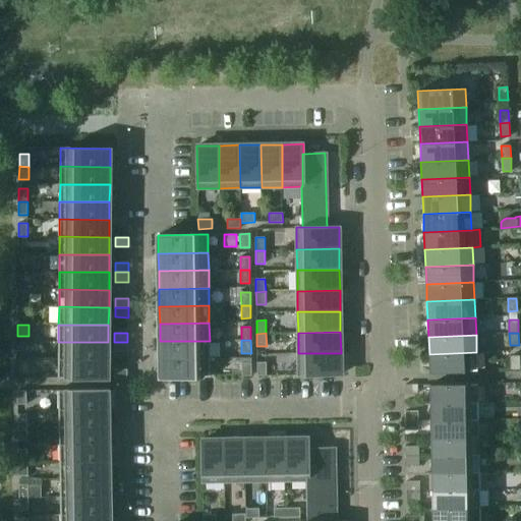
[(210,341),(160,341),(160,359),(210,358),(210,341)]
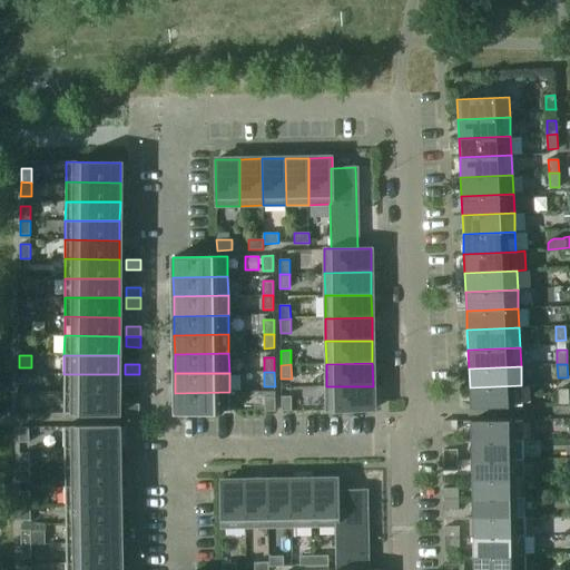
[(118,374),(64,374),(64,393),(118,394),(118,374)]
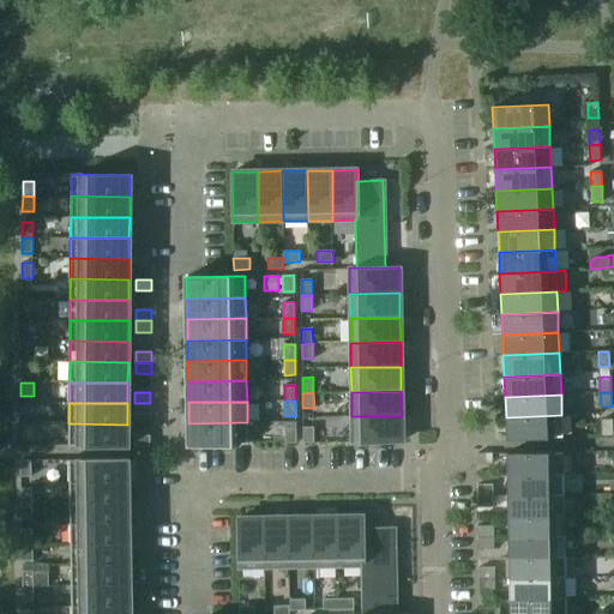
[(150,403),(134,403),(134,415),(150,415),(150,403)]
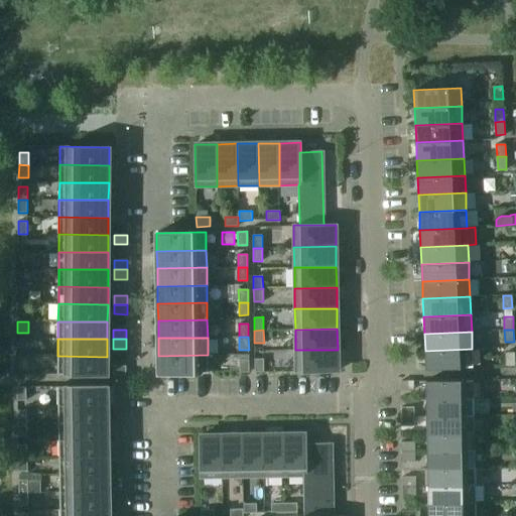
[(472,349),(425,351),(425,369),(473,367),(472,349)]
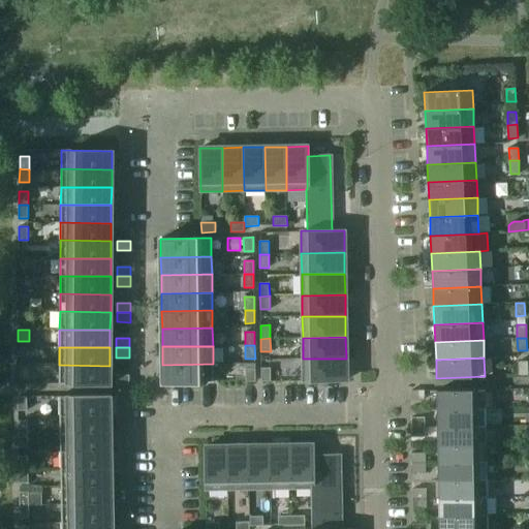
[(346,359),(303,359),(303,381),(346,380),(346,359)]
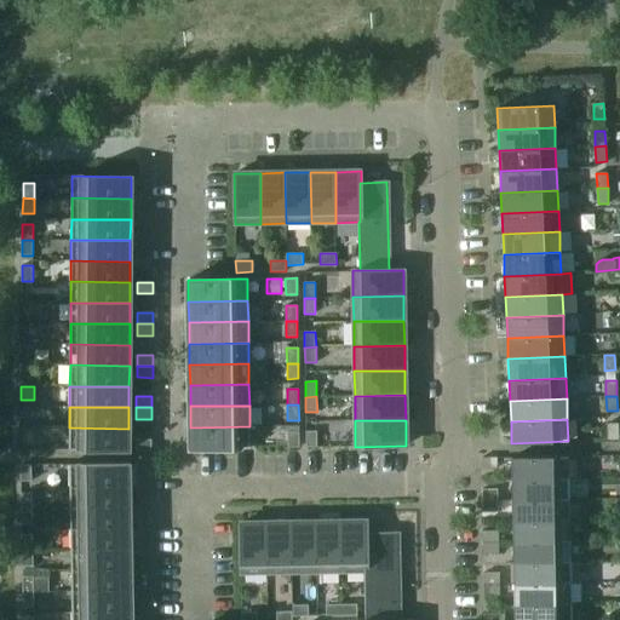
[(618,424),(607,424),(608,440),(619,438),(618,424)]
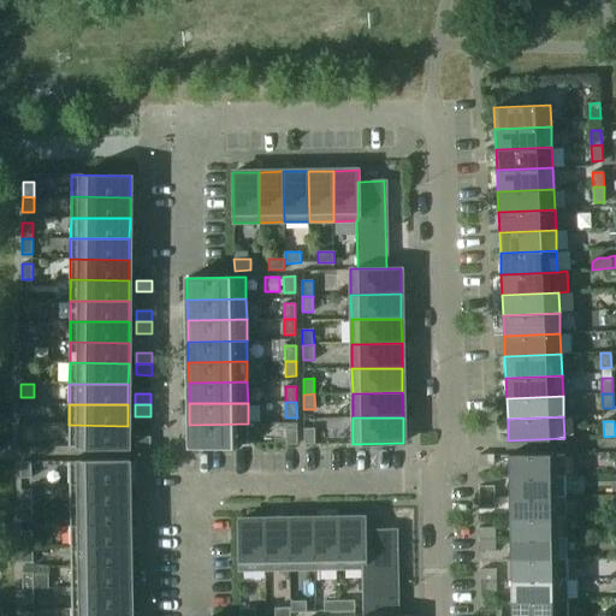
[(248,424),(189,425),(189,446),(248,445),(248,424)]
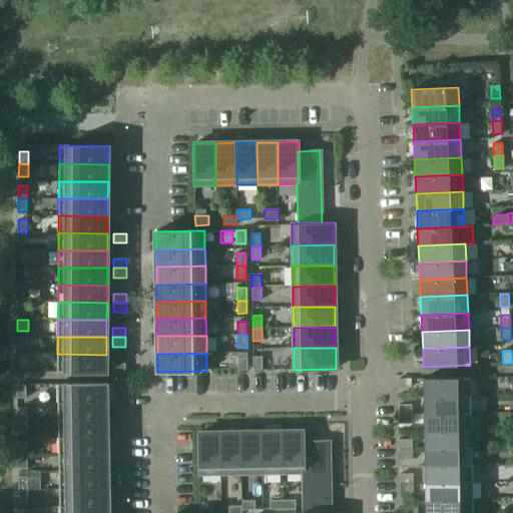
[(106,355),(57,354),(57,373),(106,373),(106,355)]
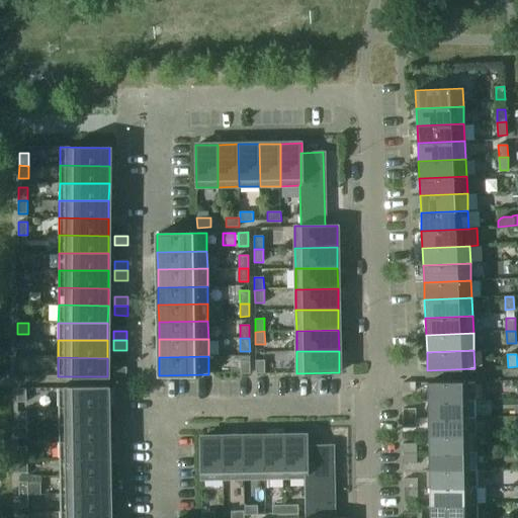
[(250,360),(241,360),(241,373),(250,373),(250,360)]
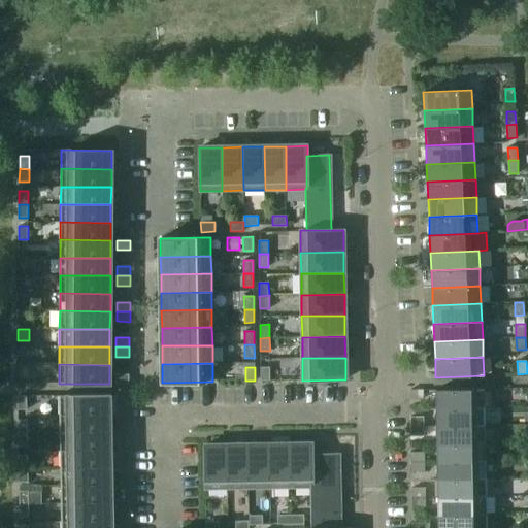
[(270,367),(260,367),(261,381),(270,381),(270,367)]
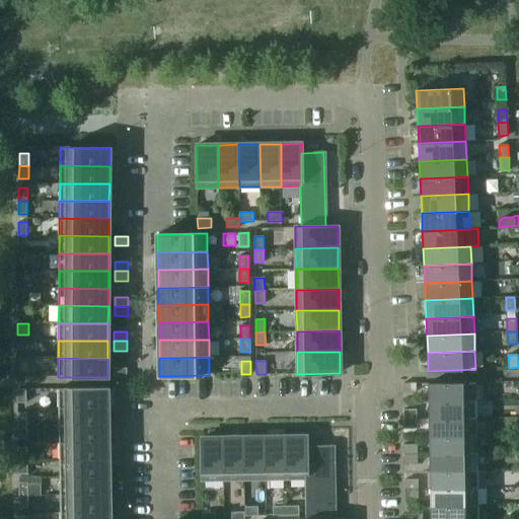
[(114,367),(114,377),(127,377),(127,368),(114,367)]
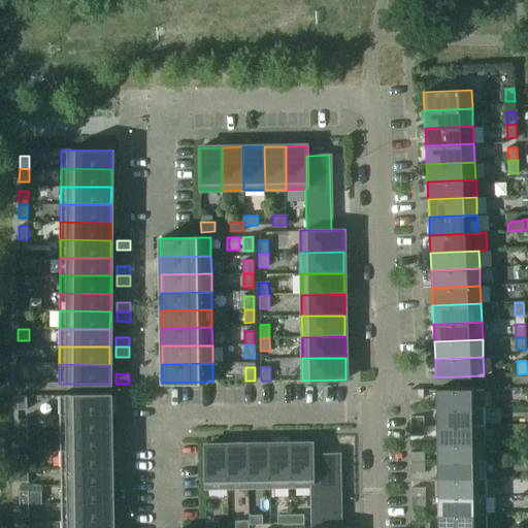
[(436,390),(436,408),(485,407),(484,389),(436,390)]
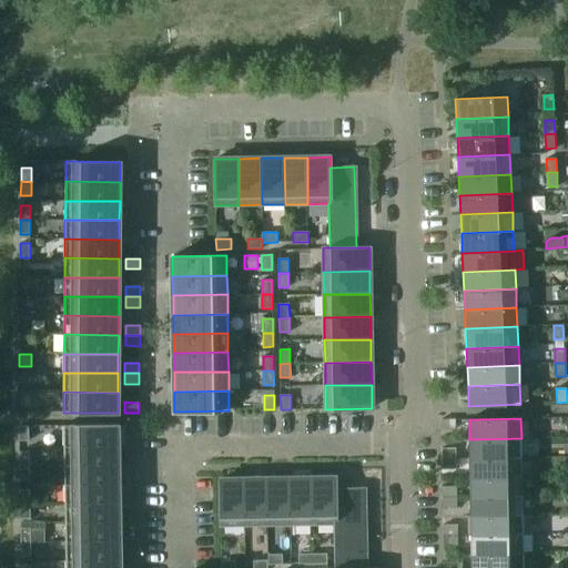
[(455,429),(455,419),(440,419),(442,429),(455,429)]
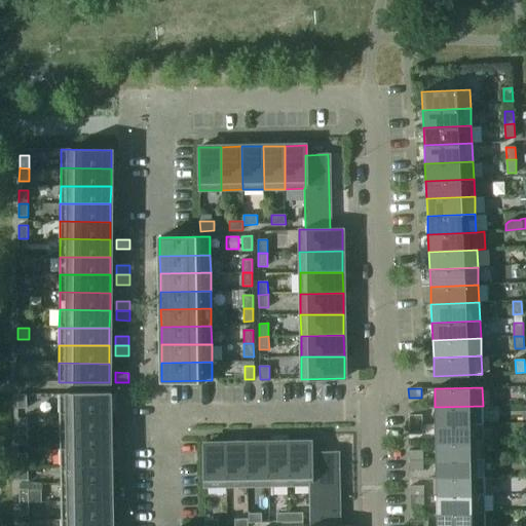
[(109,393),(59,395),(59,413),(109,412),(109,393)]
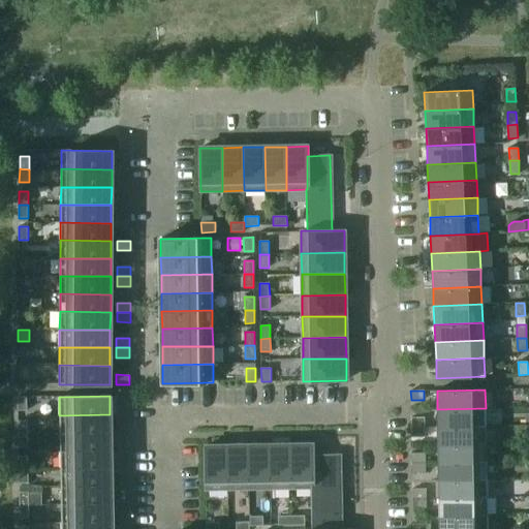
[(27,397),(18,397),(18,410),(27,410),(27,397)]
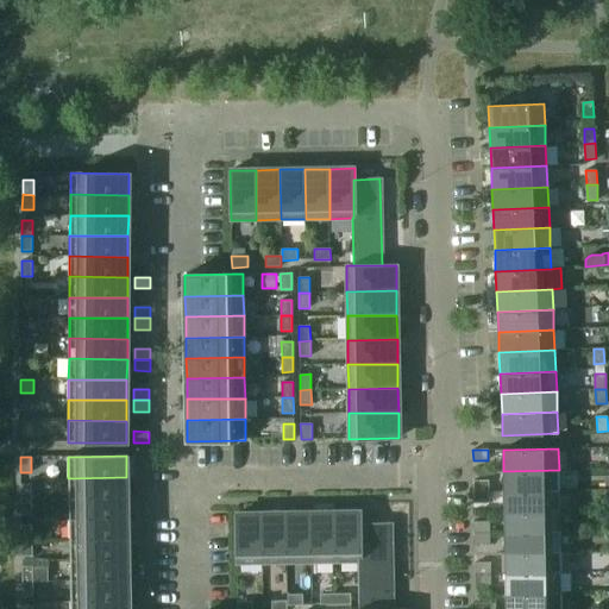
[(503,471),(503,491),(559,490),(559,470),(503,471)]
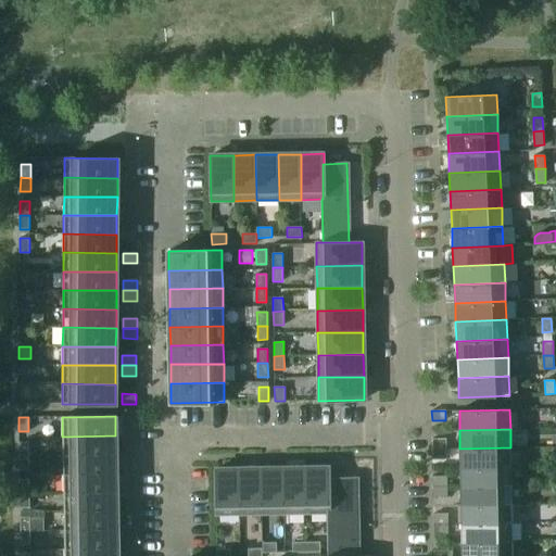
[(115,436),(62,437),(63,455),(116,454),(115,436)]
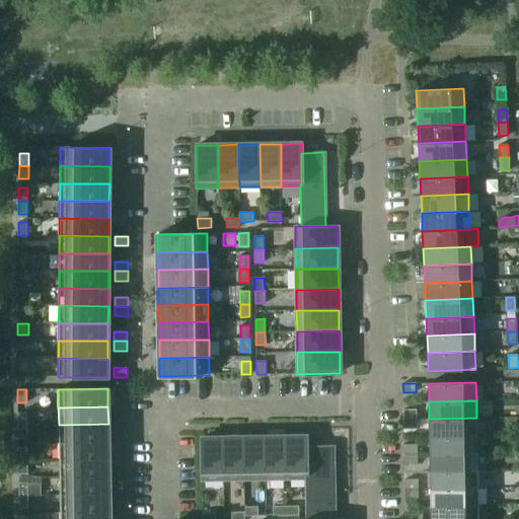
[(403,410),(403,419),(417,419),(417,410),(403,410)]
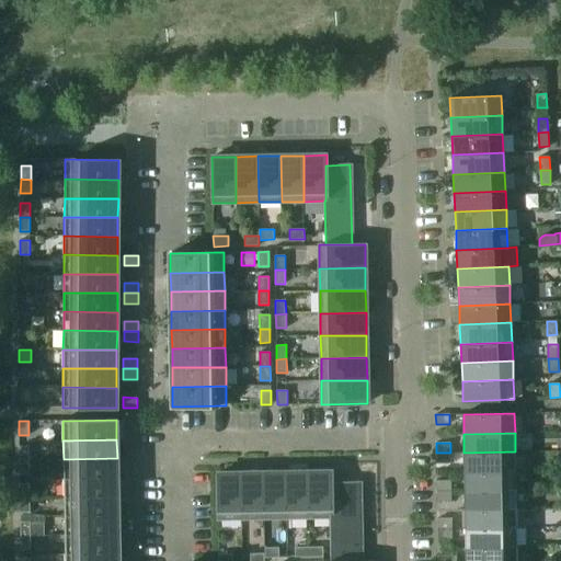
[(29,446),(19,446),(19,460),(29,460),(29,446)]
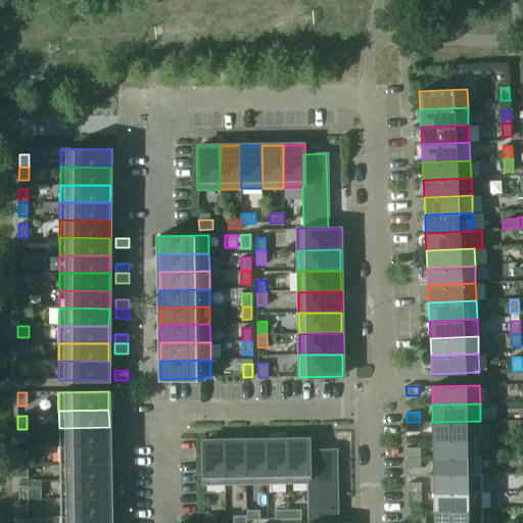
[(432,422),(432,439),(480,438),(480,421),(432,422)]
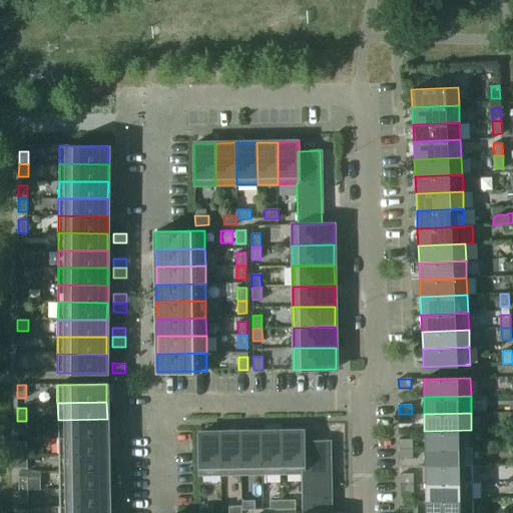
[(412,414),(399,414),(399,424),(412,423),(412,414)]
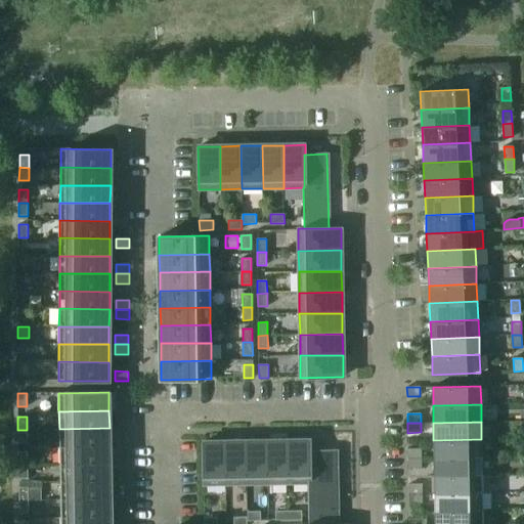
[(110,428),(59,429),(59,446),(110,445),(110,428)]
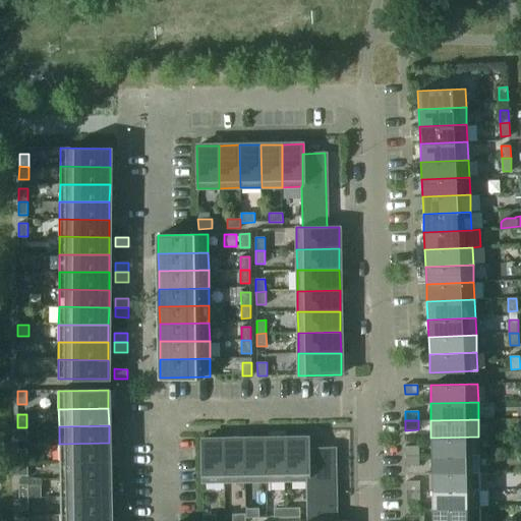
[(26,427),(17,427),(17,441),(27,441),(26,427)]
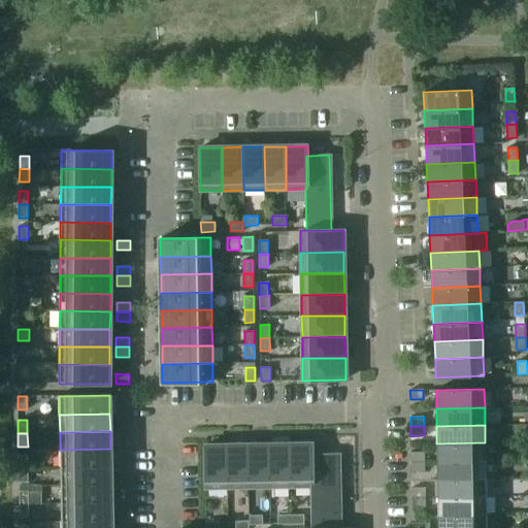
[(436,443),(437,461),(486,461),(485,442),(436,443)]
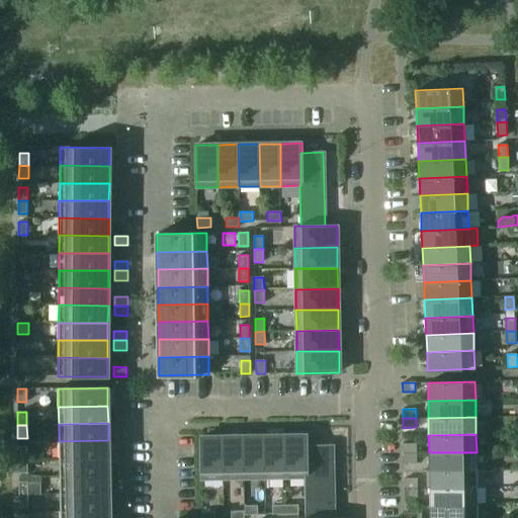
[(284,435),(264,436),(264,479),(285,478),(284,435)]
